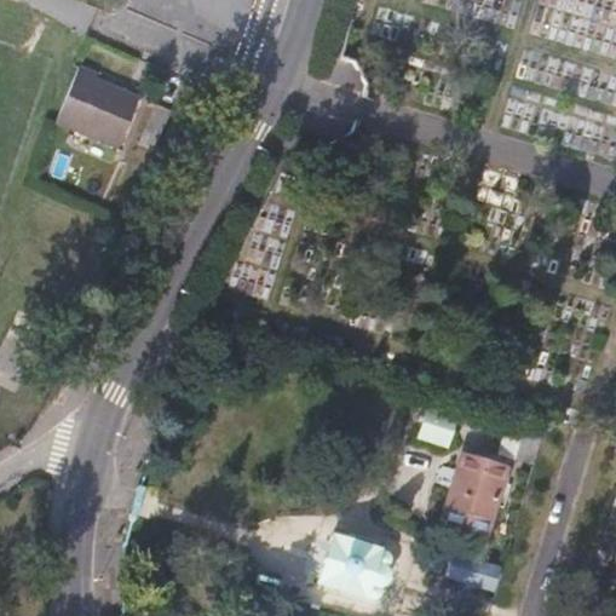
[(80,64),(59,115),(121,140),(140,93),(96,75),(97,72),(80,64)]
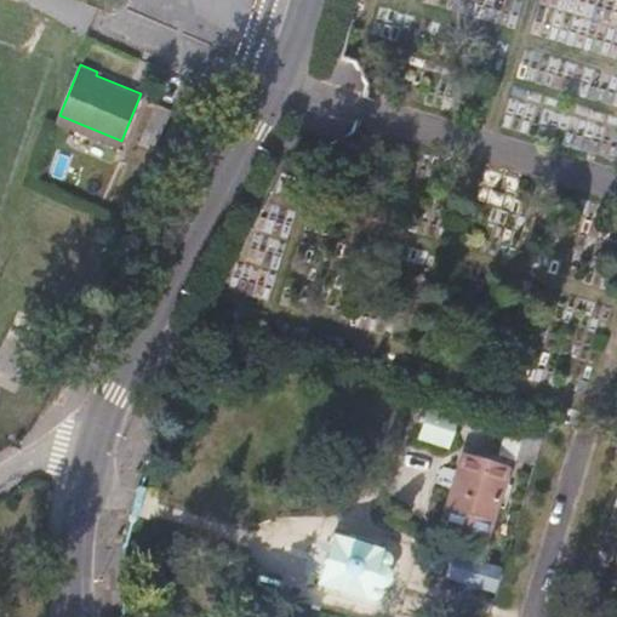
[(158,101),(143,137),(158,143),(172,107),(158,101)]
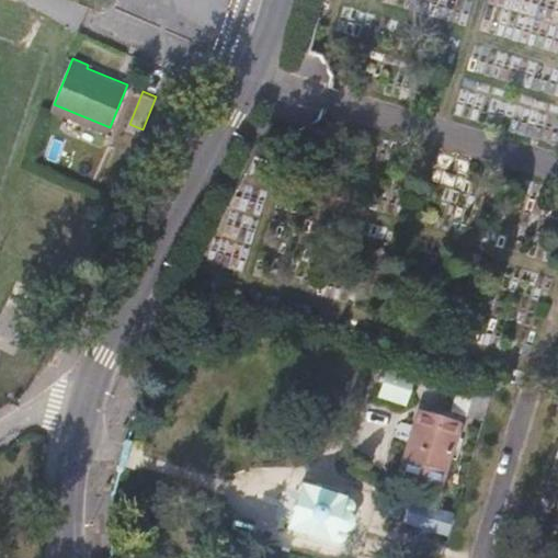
[(417,374),(391,366),(384,390),(409,399),(417,374)]
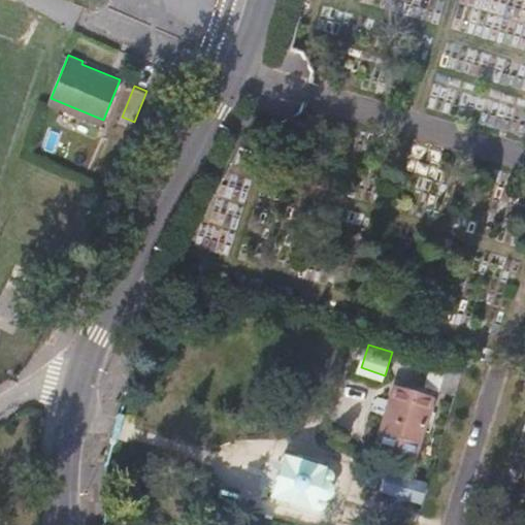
[(429,384),(459,392),(467,365),(437,356),(429,384)]
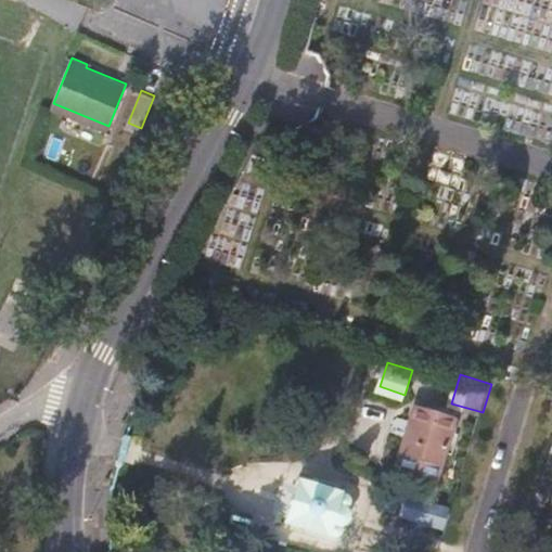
[(458,418),(418,405),(399,464),(439,477),(458,418)]
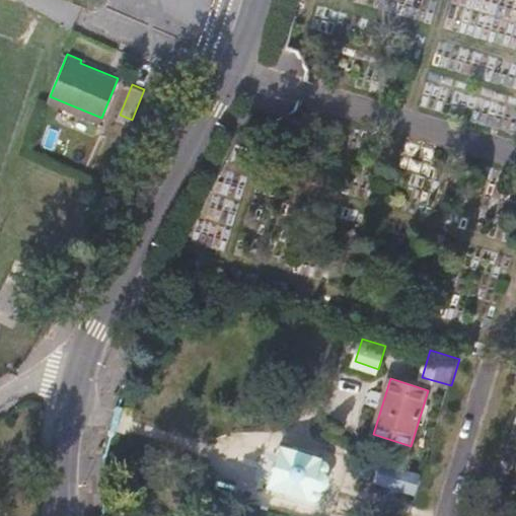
[(324,459),(282,447),(271,486),(314,499),(318,498),(320,495),(320,492),(319,489),(323,488),(326,485),(328,480),(327,475),(324,470),(327,469),(328,466),(327,461),(324,459)]
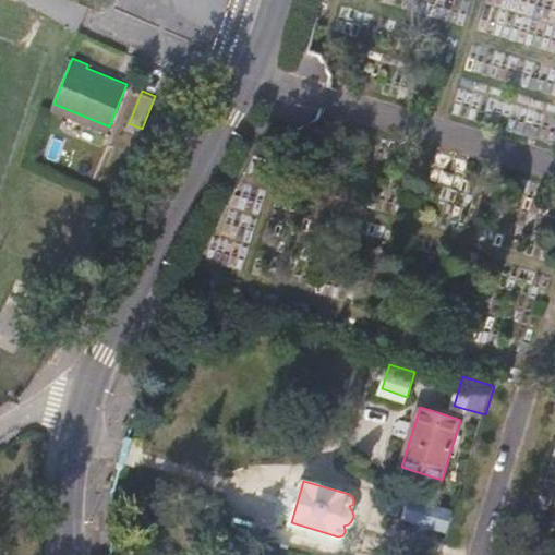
[(455,509),(411,496),(406,516),(422,521),(421,522),(432,526),(433,523),(448,529),(455,509)]
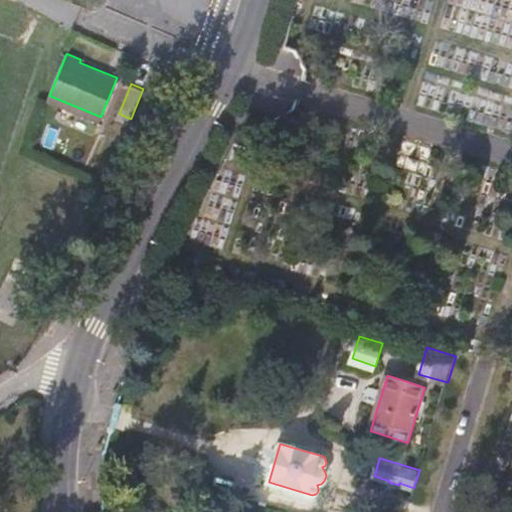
[(236,479),(217,474),(215,482),(234,487),(236,479)]
